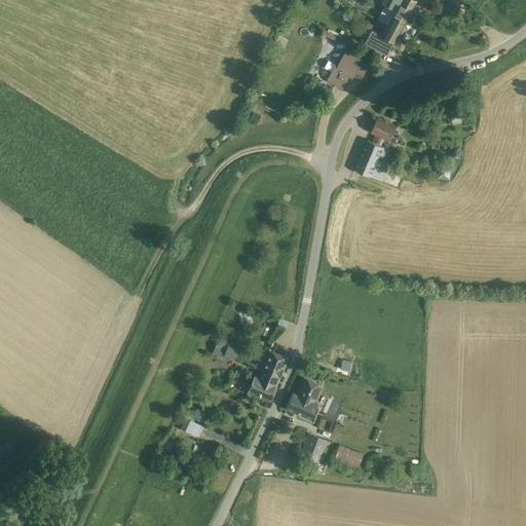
[(358,0),(354,6),(362,10),(365,4),(358,0)]
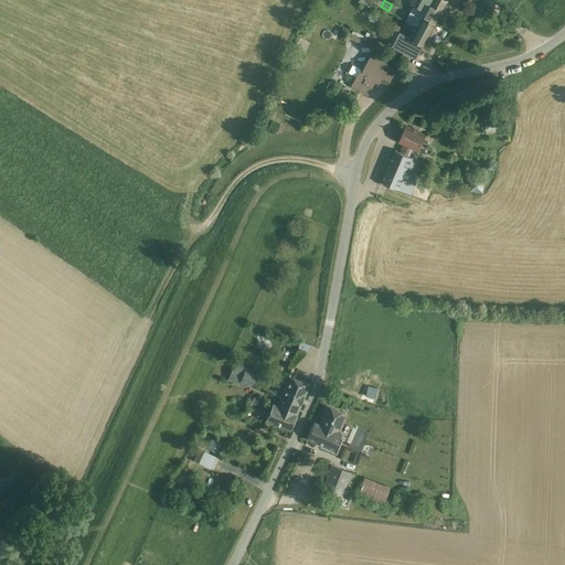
[(424,19),(435,24),(448,1),(446,0),(412,0),(411,4),(414,7),(406,21),(419,29),(424,19)]
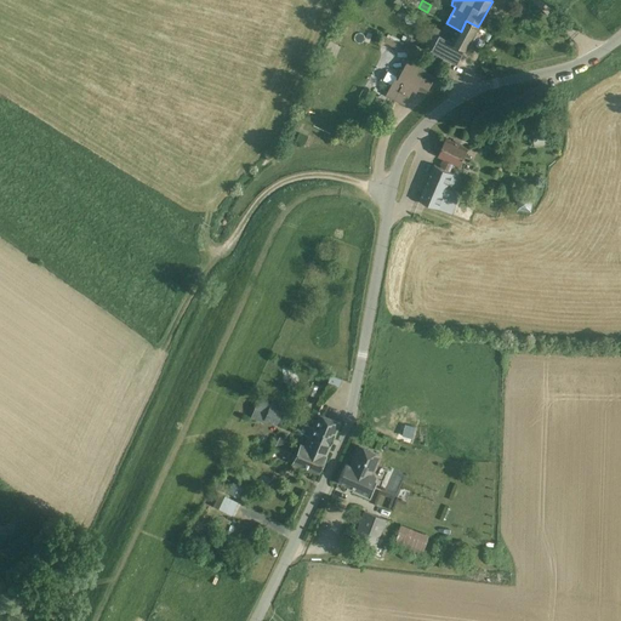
[(466,21),(461,32),(454,44),(466,50),(478,27),(466,21)]
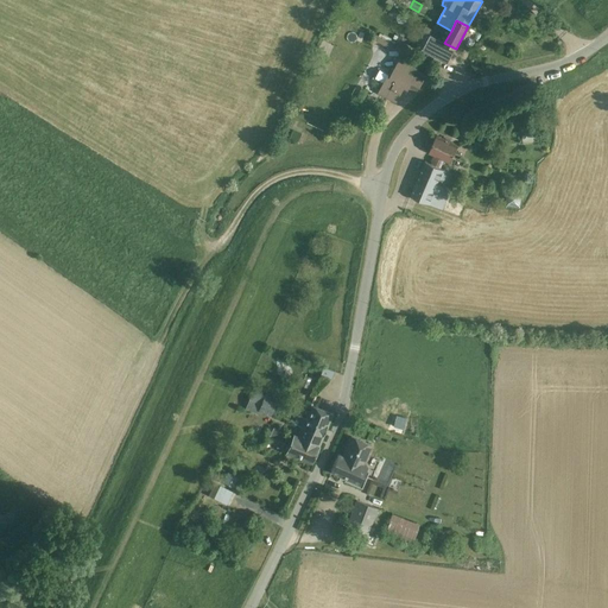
[(444,43),(451,31),(437,23),(434,30),(428,26),(417,46),(448,63),(456,49),(444,43)]
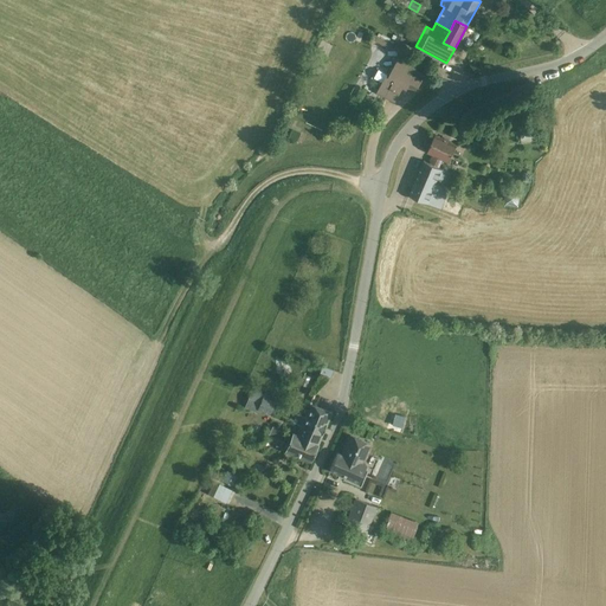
[(474,46),(481,34),(474,30),(466,43),(474,46)]
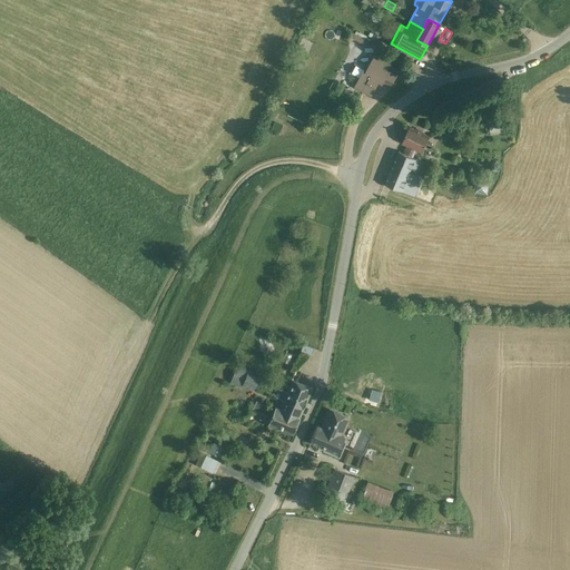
[(357,79),(355,84),(355,88),(361,91),(363,90),(372,95),(379,81),(390,87),(392,82),(383,78),(384,77),(393,81),(399,71),(391,67),(395,58),(390,55),(381,50),(380,50),(379,49),(377,51),(366,72),(363,71),(360,78),(357,79)]
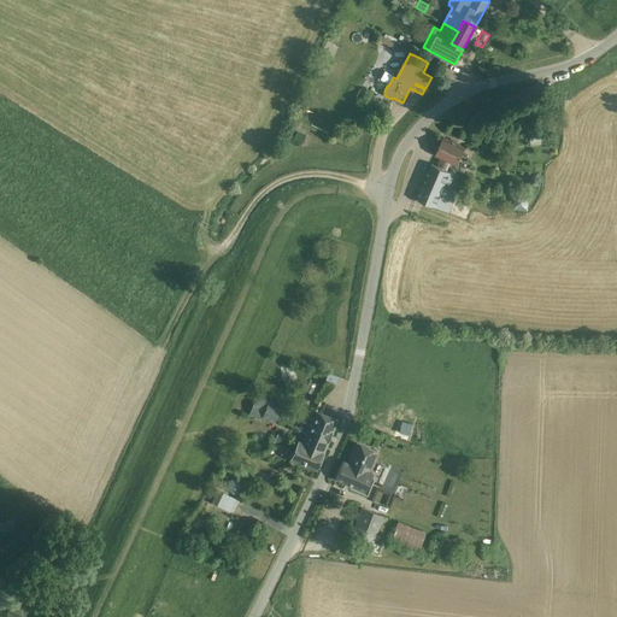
[(457,165),(465,147),(444,137),(435,156),(441,158),(438,166),(447,170),(451,162),(457,165)]
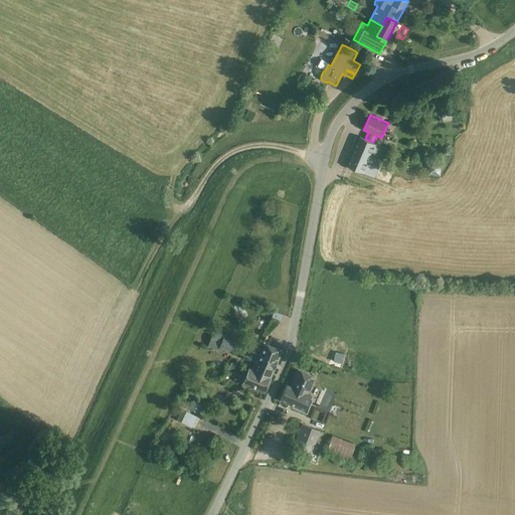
[(387,148),(373,142),(365,139),(360,137),(347,166),(374,178),(387,148)]
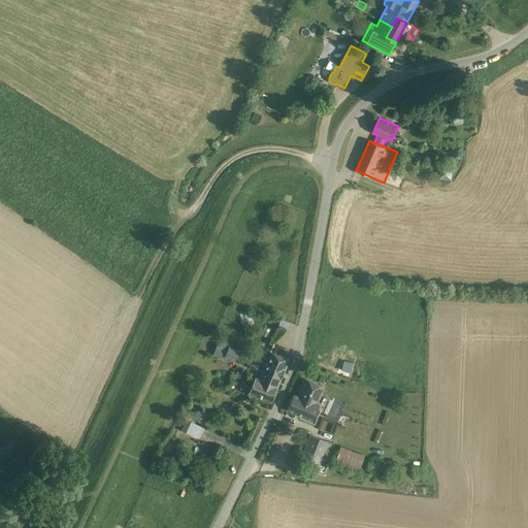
[(438,178),(452,179),(453,173),(446,172),(447,167),(439,166),(438,178)]
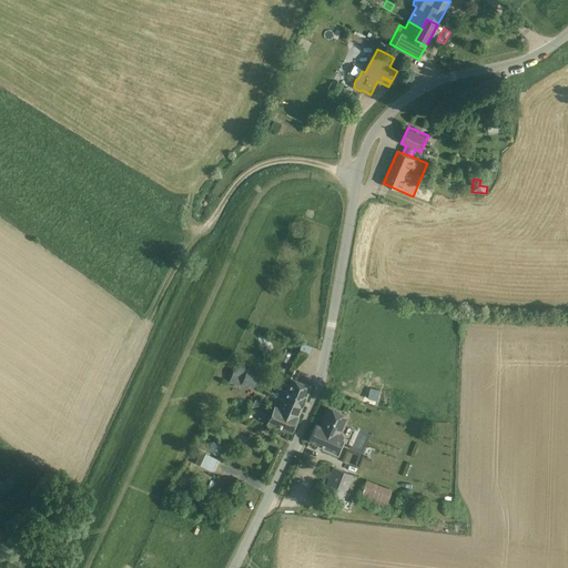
[(302,343),(300,351),(310,354),(313,347),(302,343)]
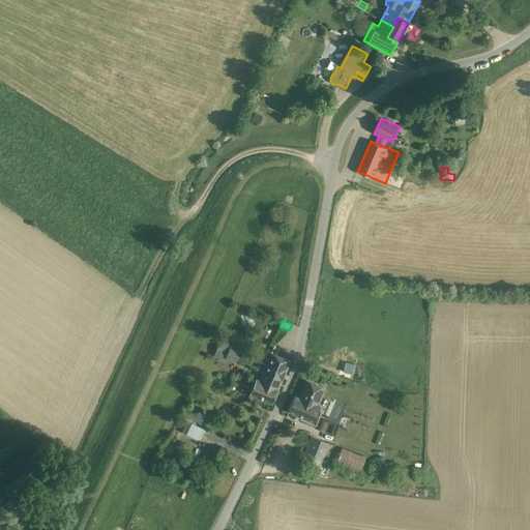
[(226,358),(236,361),(240,352),(229,348),(230,346),(221,342),(215,358),(225,361),(226,358)]
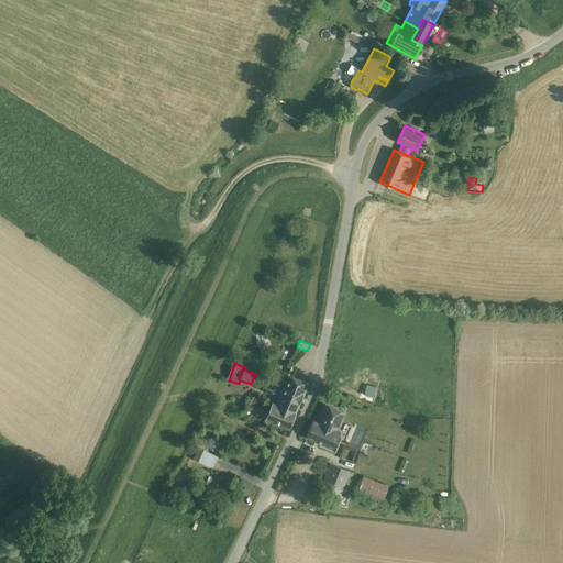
[(265,419),(288,429),(308,384),(287,375),(283,387),(277,385),(274,394),(282,397),(277,405),(272,403),(265,419)]
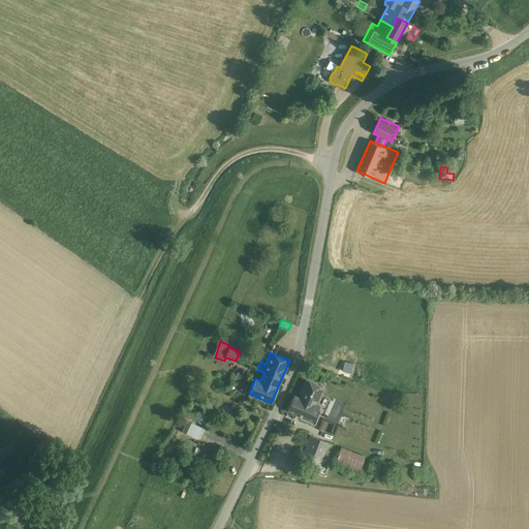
[(231,372),(228,386),(246,391),(249,375),(231,372)]
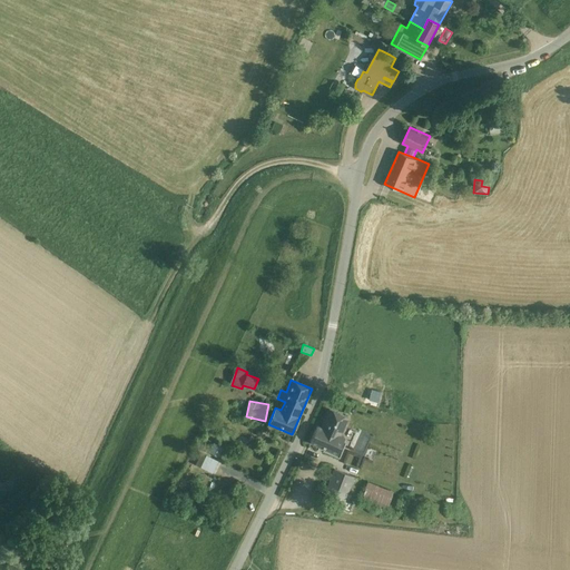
[(317,425),(310,442),(337,454),(344,438),(340,435),(347,418),(328,410),(321,428),(317,425)]
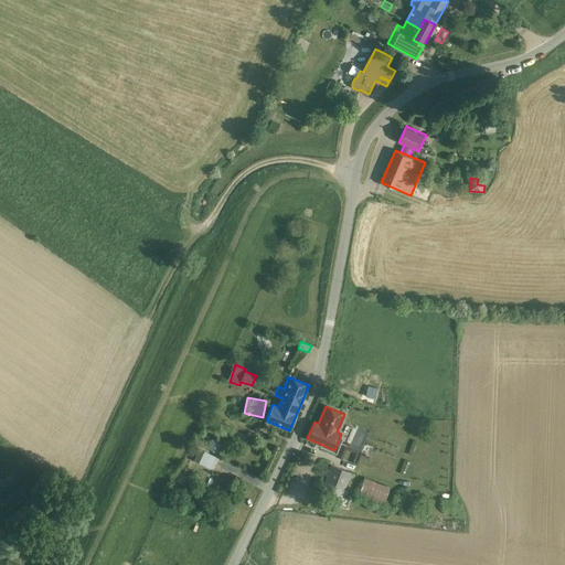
[(221,444),(212,439),(208,448),(216,452),(221,444)]
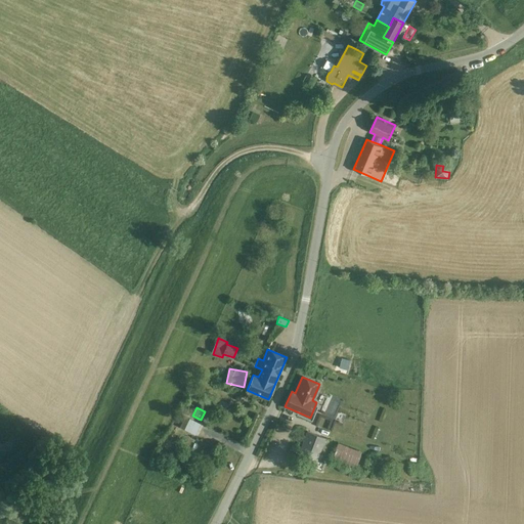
[(316,461),(325,438),(307,431),(299,453),(316,461)]
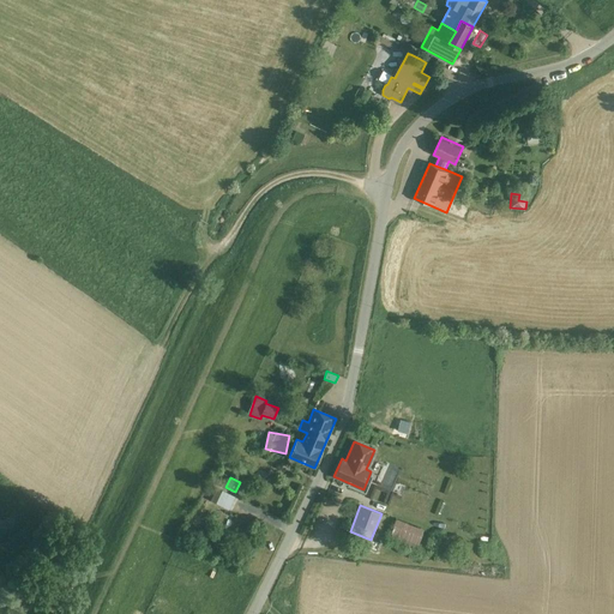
[(423,529),(397,519),(389,539),(416,549),(423,529)]
